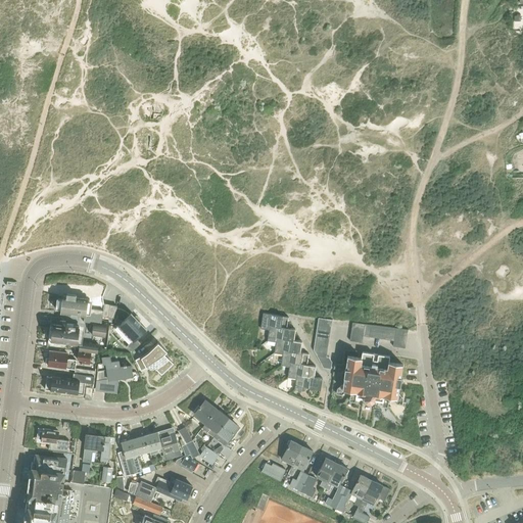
[(56,298),(55,308),(61,310),(61,313),(84,315),(83,321),(94,323),(94,322),(101,323),(102,317),(103,311),(91,308),(92,301),(87,301),(87,299),(88,298),(76,297),(76,294),(66,293),(66,296),(63,296),(63,299),(56,298)]
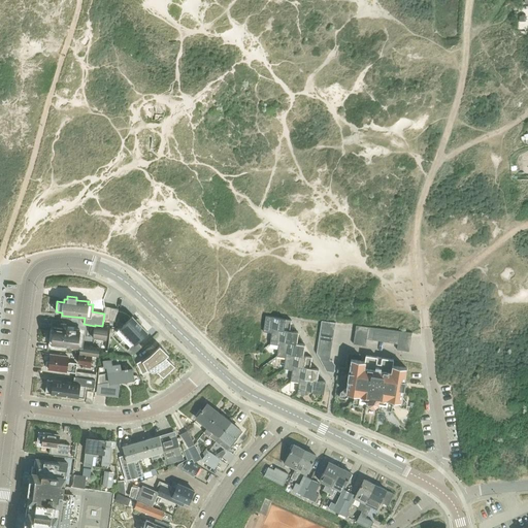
[(104,314),(103,320),(116,322),(117,320),(118,311),(118,309),(105,307),(104,314)]
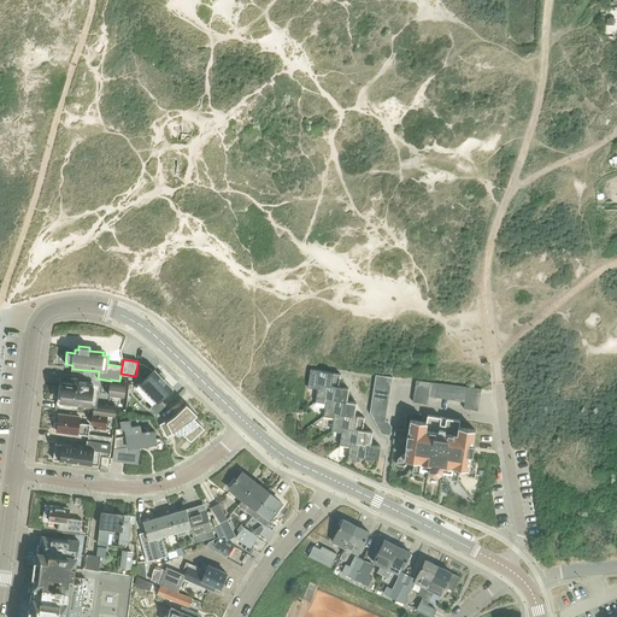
[(135,376),(135,380),(140,385),(139,385),(156,401),(148,409),(154,415),(165,405),(159,399),(171,387),(154,369),(152,371),(152,370),(151,370),(151,369),(150,369),(148,368),(147,366),(146,366),(146,365),(145,365),(144,365),(142,365),(141,364),(140,364),(139,364),(137,364),(136,374),(135,376)]
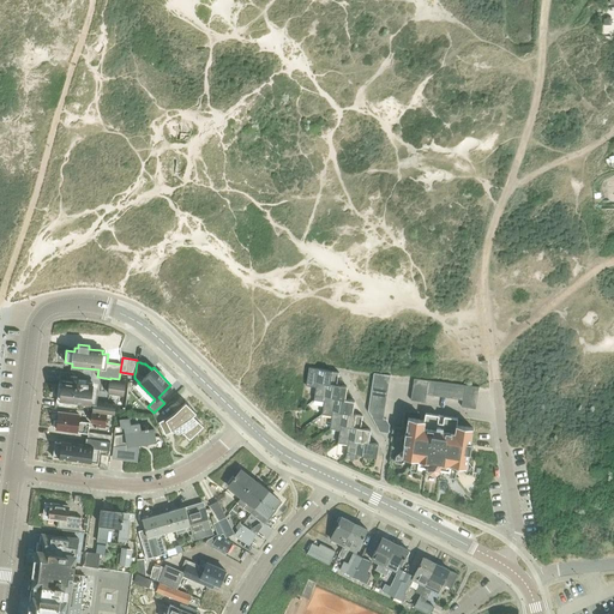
[(306,386),(317,387),(318,383),(337,385),(339,372),(309,368),(306,386)]
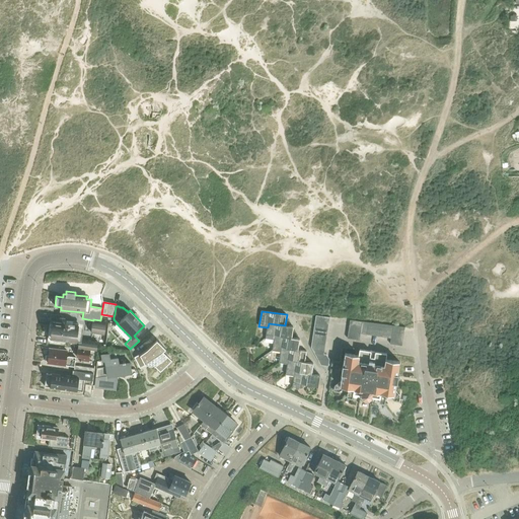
[(316,315),(315,321),(329,323),(330,317),(316,315)]
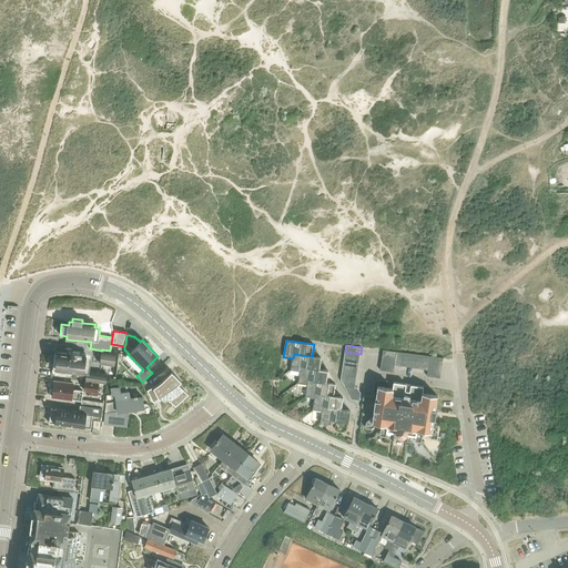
[(102,351),(100,364),(113,366),(115,352),(110,351),(102,350),(102,351)]
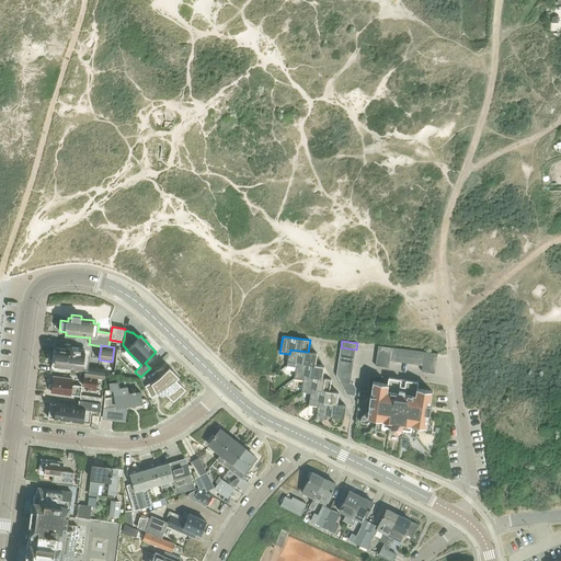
[(54,348),(53,356),(56,357),(55,365),(58,366),(82,369),(82,368),(84,352),(84,351),(81,350),(81,348),(67,347),(67,350),(57,347),(57,348),(54,348)]
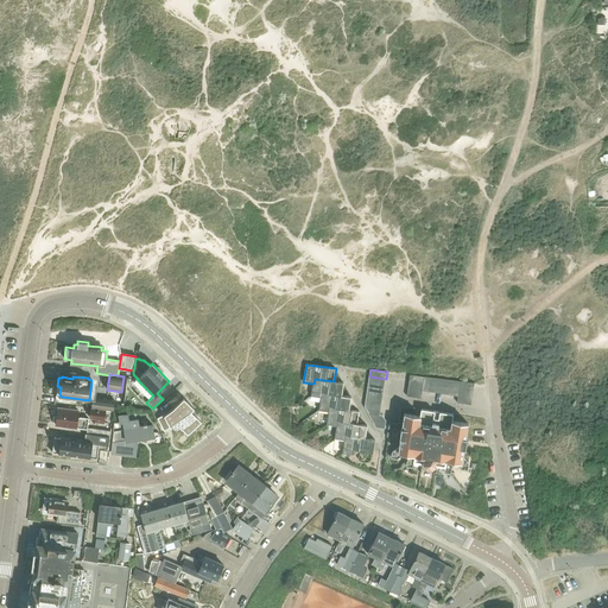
[(369,377),(368,384),(385,386),(386,379),(369,377)]
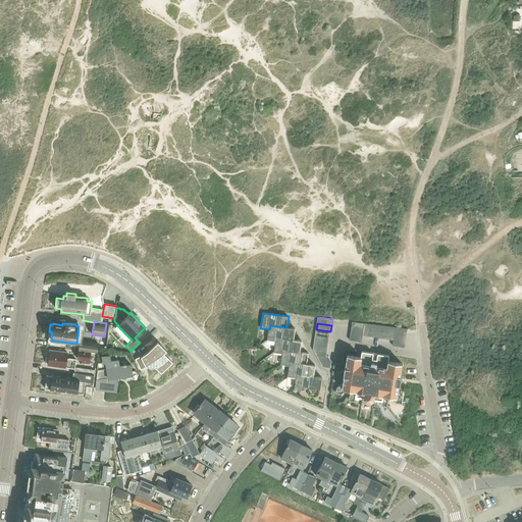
[(267,341),(275,342),(276,342),(276,337),(294,340),(295,328),(286,327),(270,325),(269,329),(267,341)]
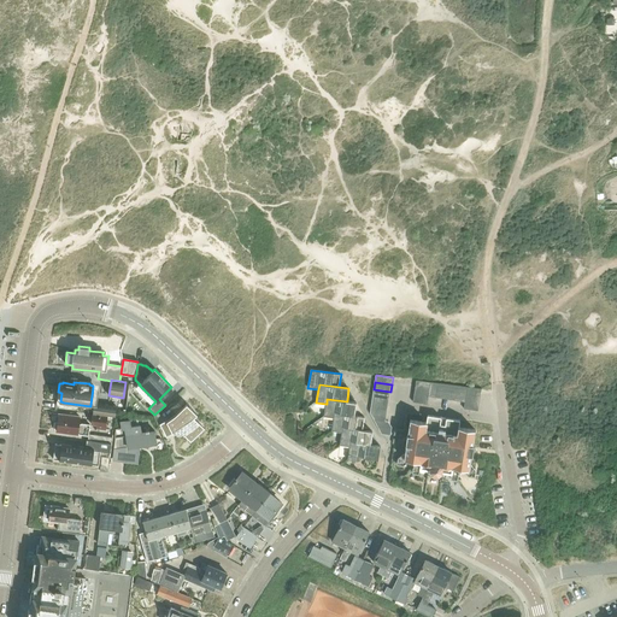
[(458,400),(465,401),(466,394),(468,387),(460,386),(458,400)]
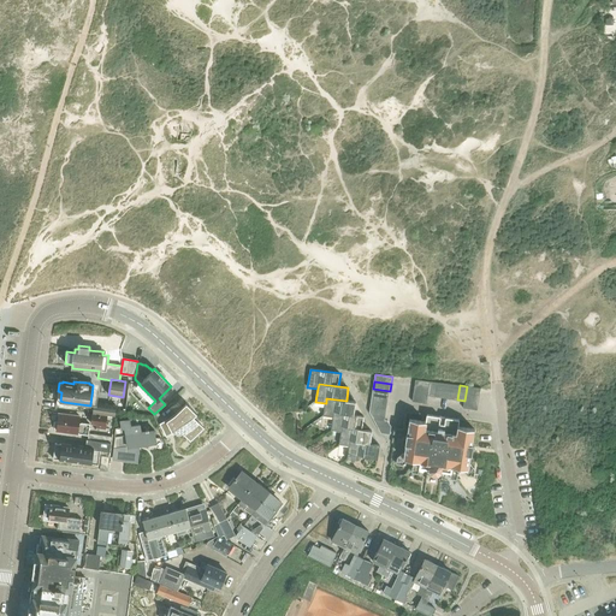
[(373,389),(372,396),(389,398),(390,391),(373,389)]
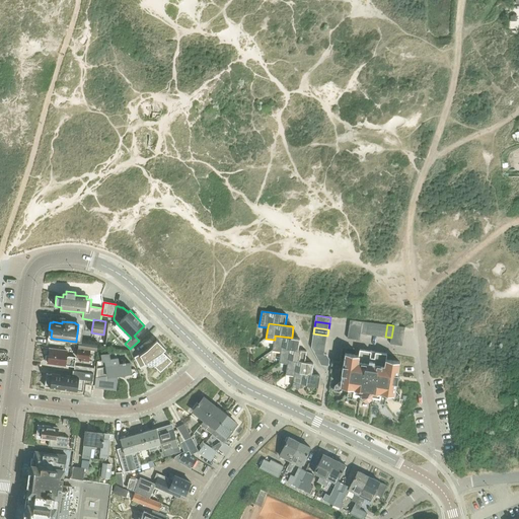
[(313,334),(312,340),(326,342),(327,336),(313,334)]
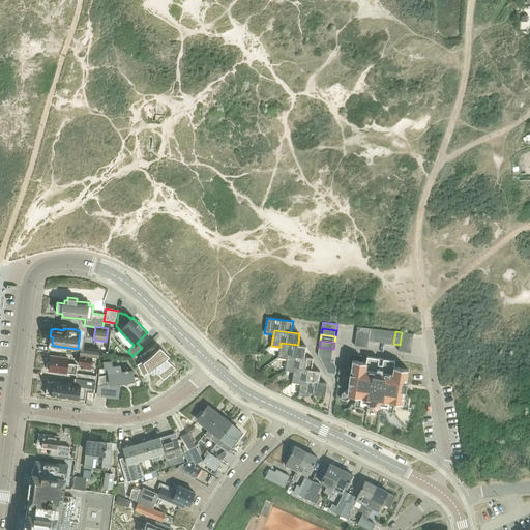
[(278,358),(287,359),(288,355),(304,357),(306,346),(298,345),(281,343),(281,347),(280,347),(278,358)]
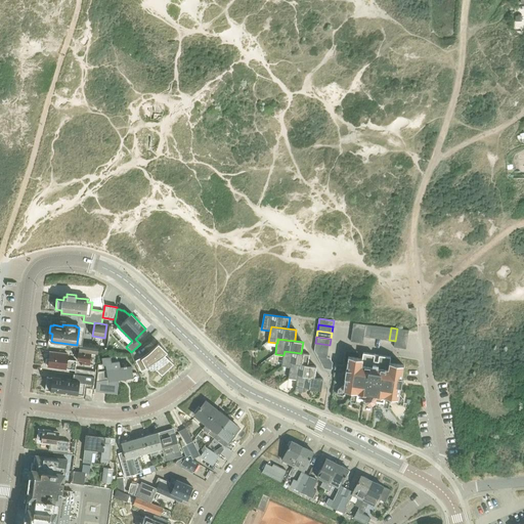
[(80,343),(79,351),(97,354),(98,345),(80,343)]
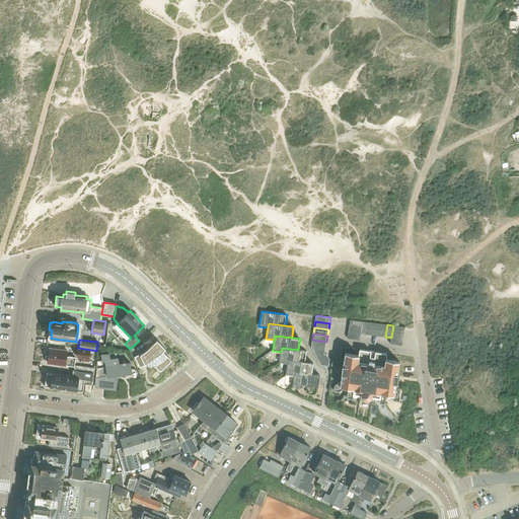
[(134,357),(140,368),(146,364),(146,363),(152,359),(156,362),(154,364),(160,371),(171,360),(163,351),(165,349),(157,340),(150,346),(151,346),(140,354),(134,357)]
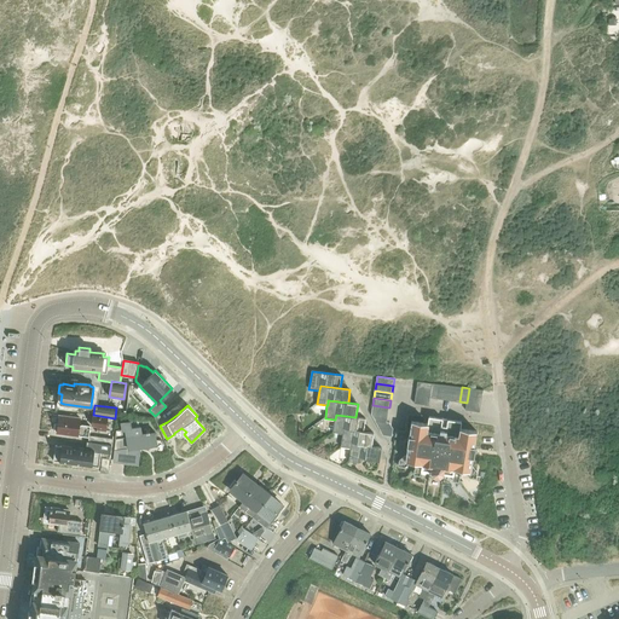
[(372,405),(371,412),(388,415),(389,408),(372,405)]
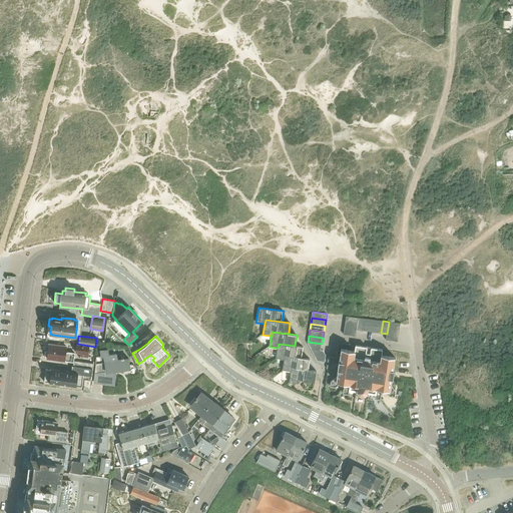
[(276,359),(285,360),(285,356),(302,358),(304,347),(295,346),(279,344),(278,348),(276,359)]
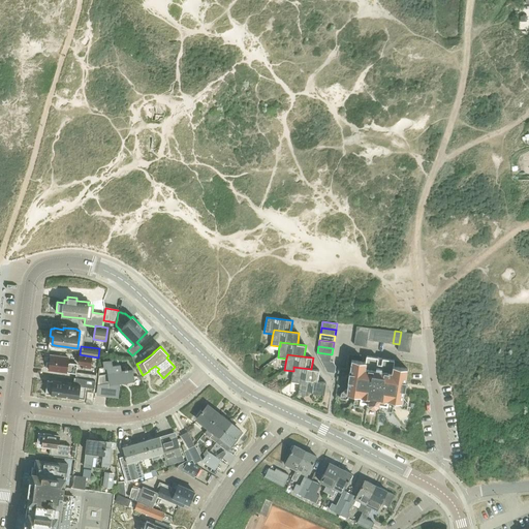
[(51,355),(49,370),(75,374),(75,372),(78,364),(69,363),(67,364),(68,358),(51,355)]
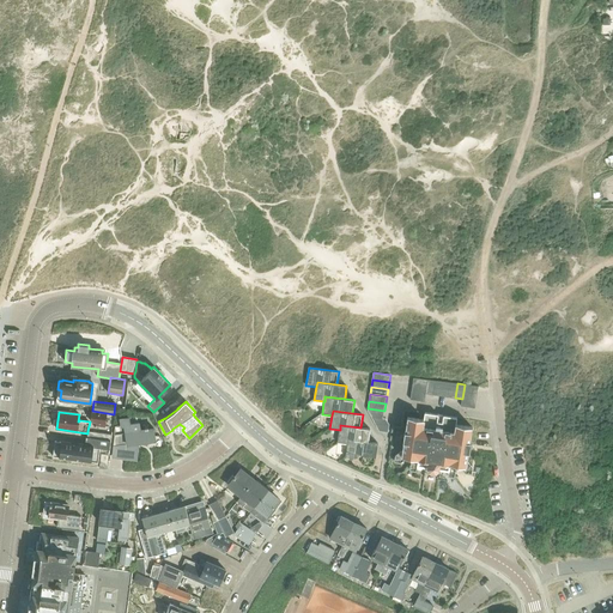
[(96,423),(95,426),(104,428),(104,424),(105,414),(92,412),(90,422),(96,423)]
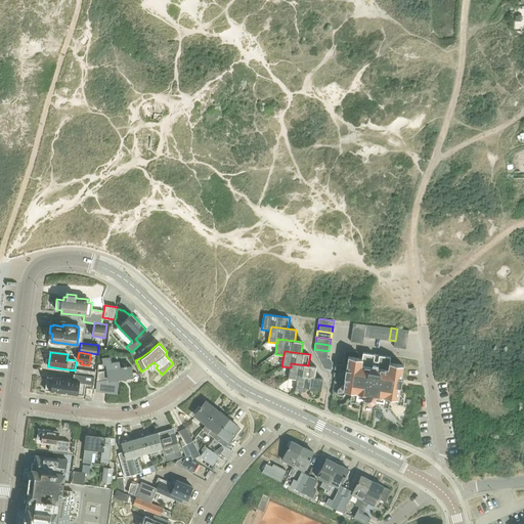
[(346,377),(344,387),(344,389),(357,391),(357,397),(365,398),(364,399),(366,401),(372,402),(375,400),(375,399),(384,401),(385,395),(398,397),(400,385),(402,378),(401,378),(403,365),(390,362),(390,357),(363,353),(362,359),(349,357),(347,369),(346,369),(345,377),(346,377)]
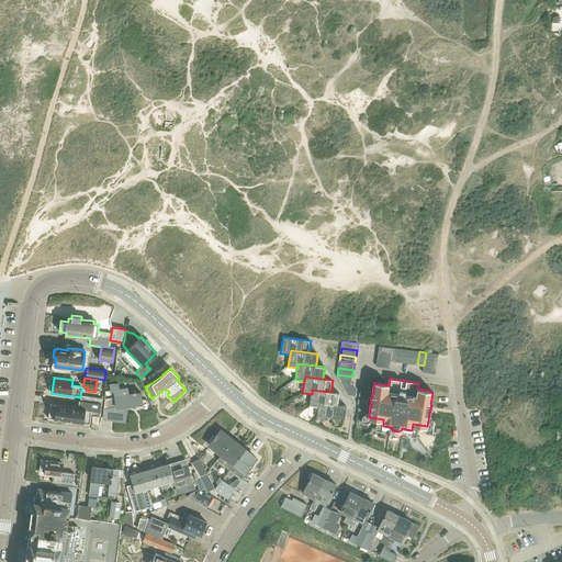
[(103,419),(125,423),(127,406),(142,404),(141,393),(128,395),(127,386),(120,388),(119,382),(109,383),(110,390),(107,391),(104,408),(103,419)]
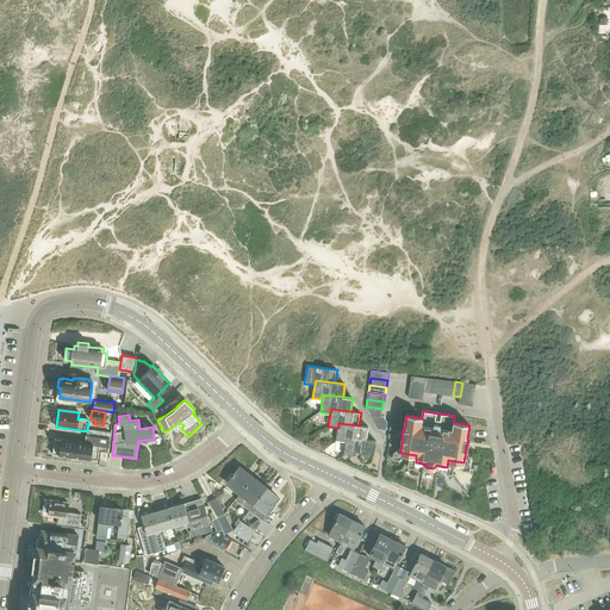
[(381,416),(369,415),(373,421),(378,428),(386,429),(387,422),(384,416),(381,416)]
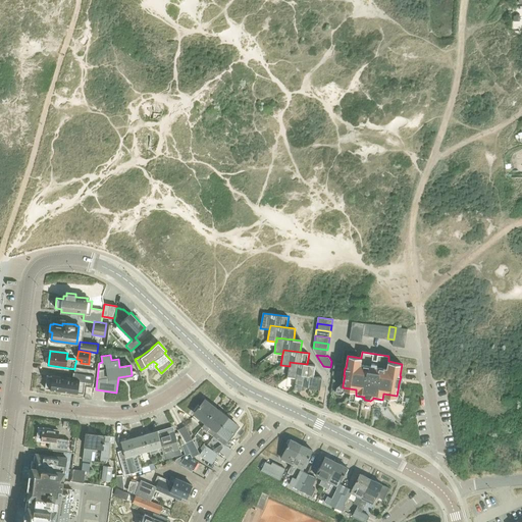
[(288,377),(296,378),(297,378),(297,374),(313,376),(314,376),(315,365),(307,364),(290,362),(290,366),(288,377)]
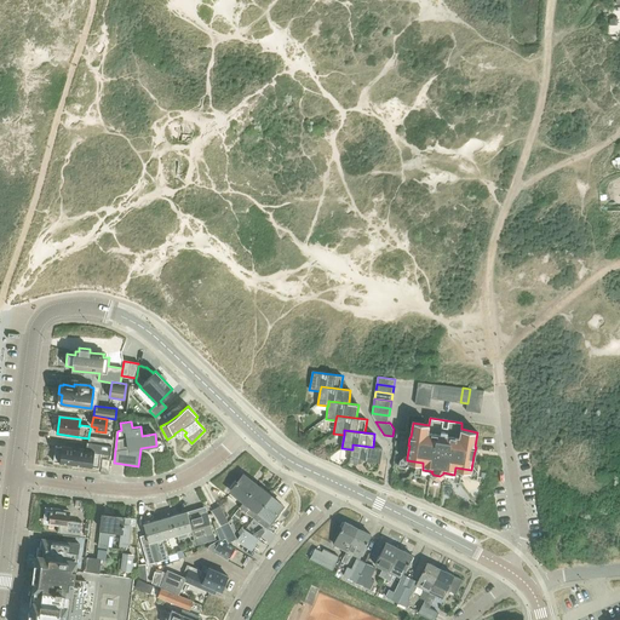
[(98,468),(101,453),(110,454),(112,446),(110,446),(89,443),(87,442),(86,451),(56,447),(53,461),(98,468)]
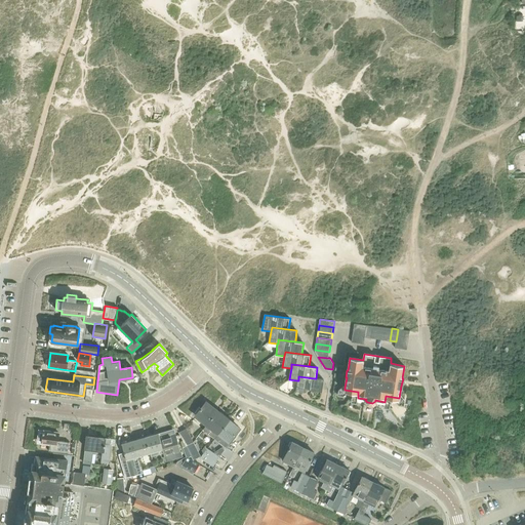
[(298,380),(297,380),(296,392),(305,393),(306,389),(322,391),(324,379),(316,378),(315,378),(298,376),(298,380)]
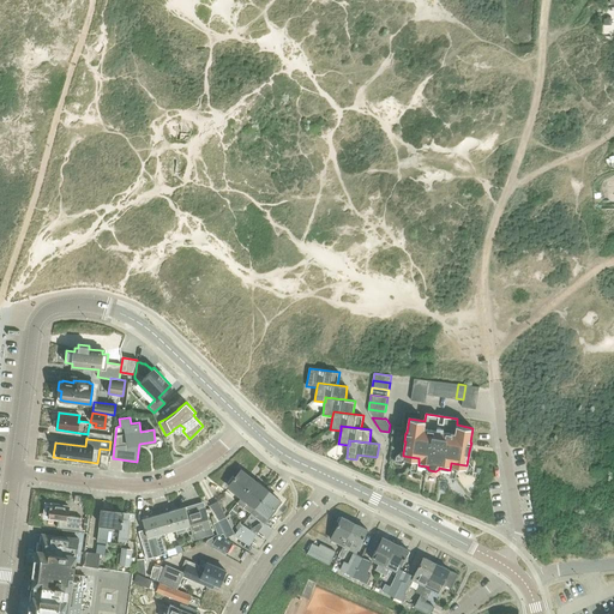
[(227,485),(242,497),(254,481),(241,470),(234,479),(233,477),(227,485)]
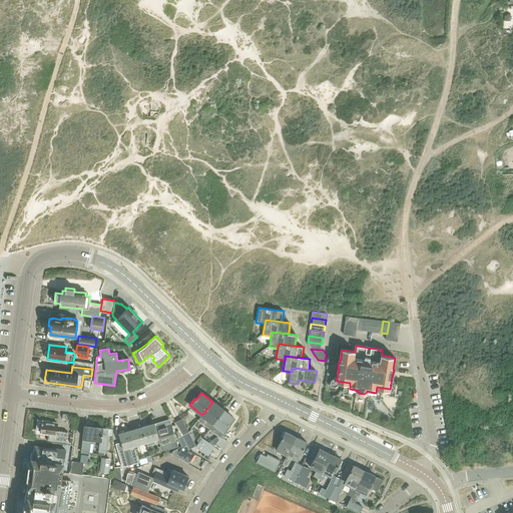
[(198,420),(209,429),(224,411),(212,402),(202,415),(198,420)]
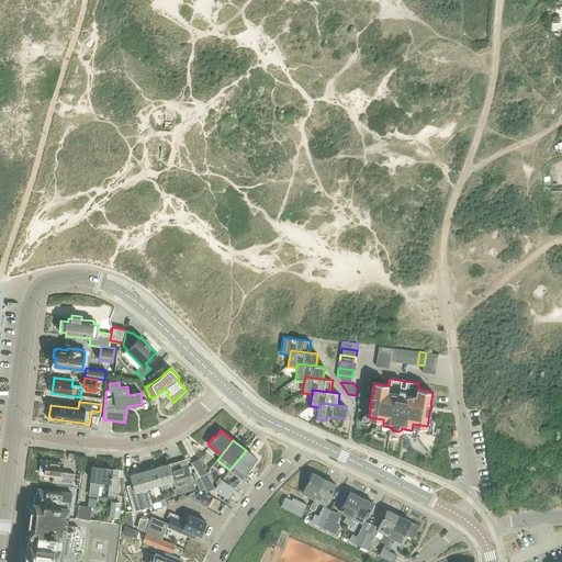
[(246,450),(229,470),(226,474),(234,481),(237,479),(239,476),(235,473),(239,468),(247,474),(253,468),(250,467),(257,459),(246,450)]
